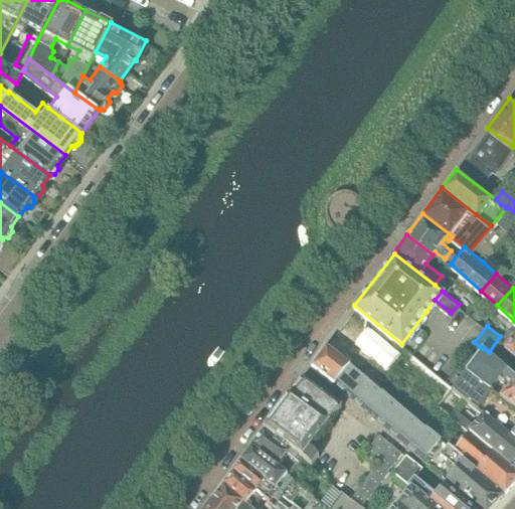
[(506,341),(504,343),(514,352),(514,350),(514,328),(514,329),(514,330),(506,341)]
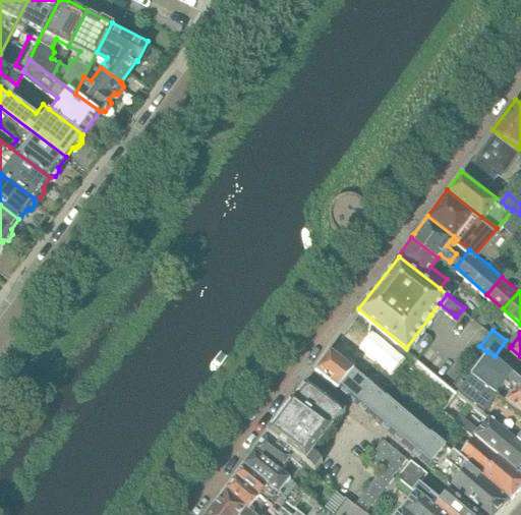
[(314,366),(337,384),(352,365),(330,346),(314,366)]
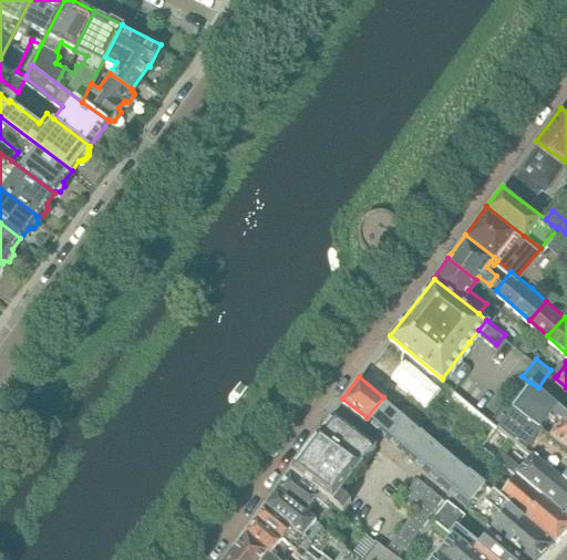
[(566,447),(566,411),(560,406),(538,387),(529,382),(512,406),(566,447)]
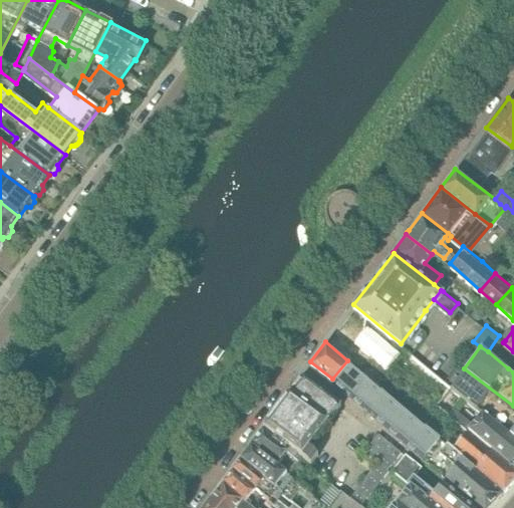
[(347,360),(332,378),(349,395),(366,376),(347,360)]
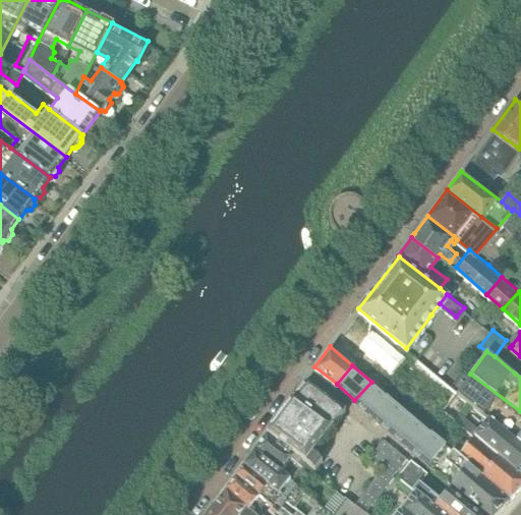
[(464,382),(457,391),(488,416),(486,418),(520,443),(520,411),(470,374),(464,382)]
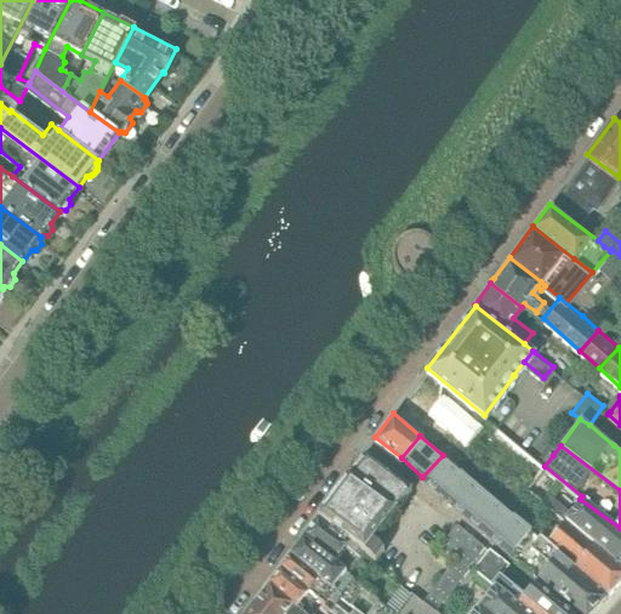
[(337,487),(317,513),(364,551),(374,558),(383,546),(372,538),(411,485),(364,452),(337,487)]
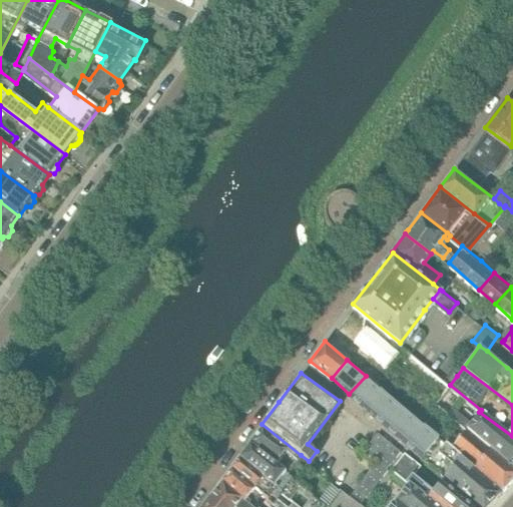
[(366,376),(349,394),(354,398),(367,410),(384,391),(366,376)]
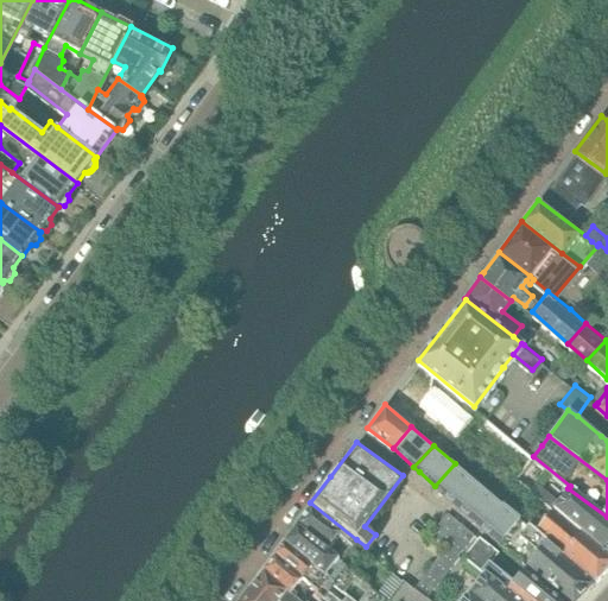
[(455,463),(435,486),(456,504),(475,481),(455,463)]
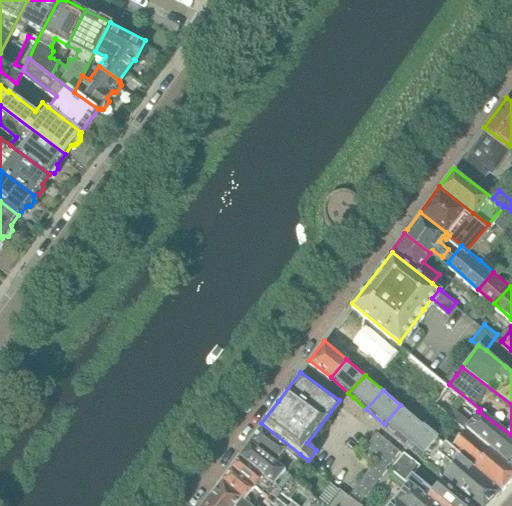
[(451,402),(446,408),(453,414),(452,416),(465,426),(511,463),(511,435),(478,411),(471,419),(451,402)]
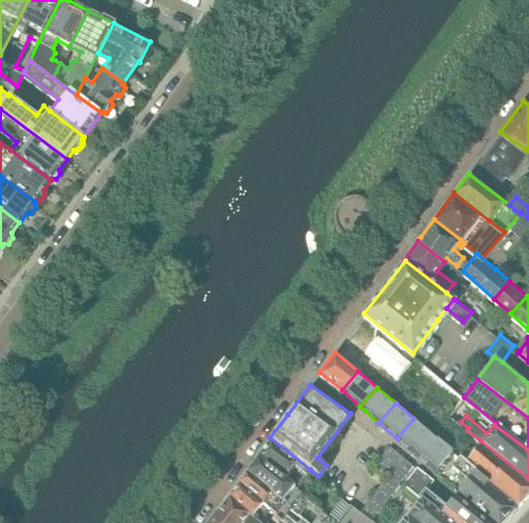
[(413,419),(397,438),(415,454),(432,434),(413,419)]
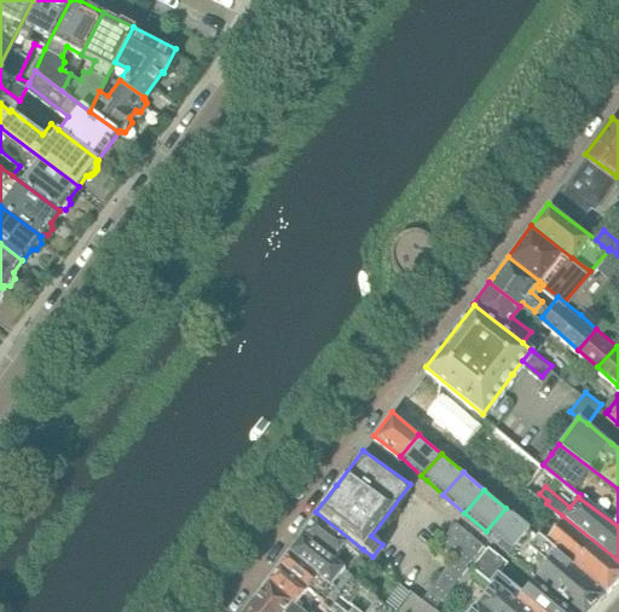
[(505,508),(486,531),(507,549),(527,525),(505,508)]
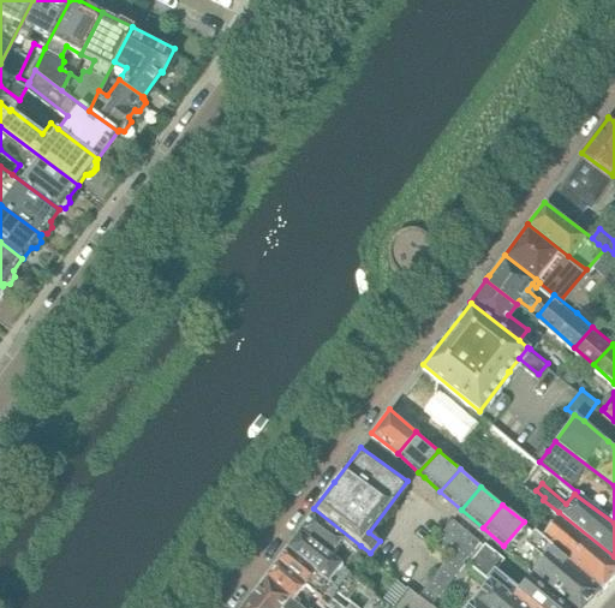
[(314,508),(299,529),(338,560),(345,566),(360,546),(314,508)]
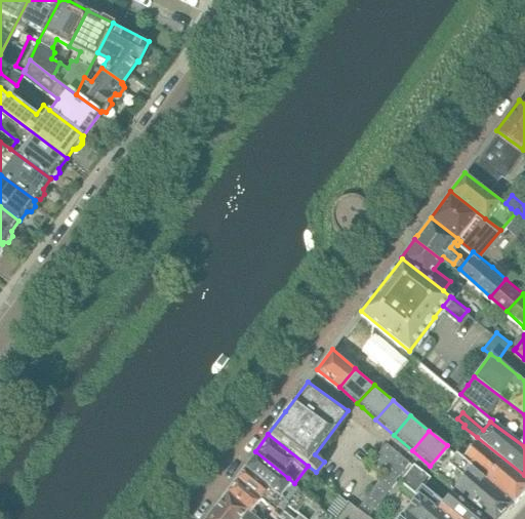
[(467,449),(459,456),(512,501),(524,486),(524,475),(477,437),(473,441),(467,449)]
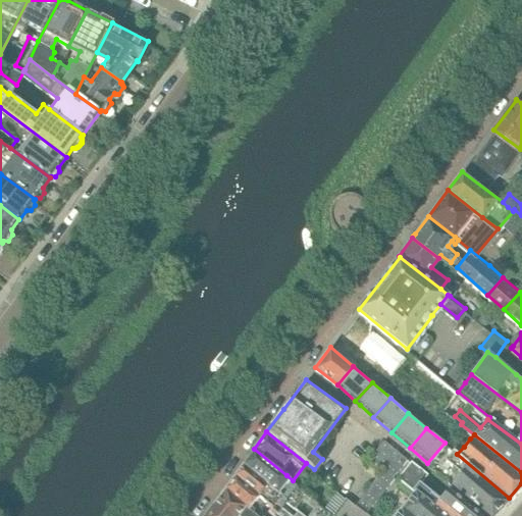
[(383,466),(354,502),(365,510),(394,474),(393,473),(407,456),(383,436),(369,455),(383,466)]
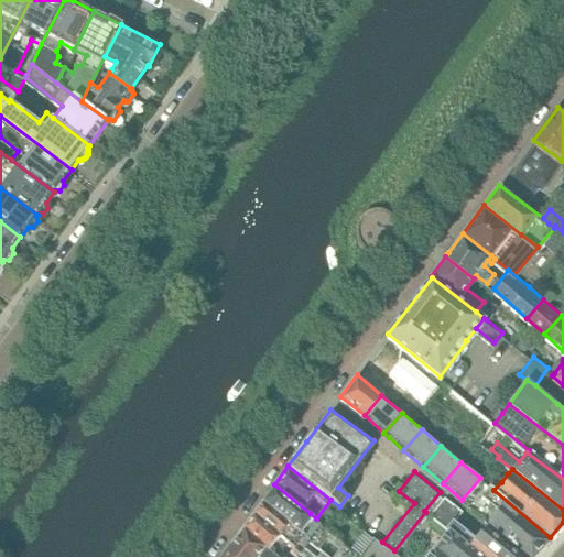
[(485,520),(529,556),(530,556),(550,537),(494,490),(480,478),(462,500),(485,520)]
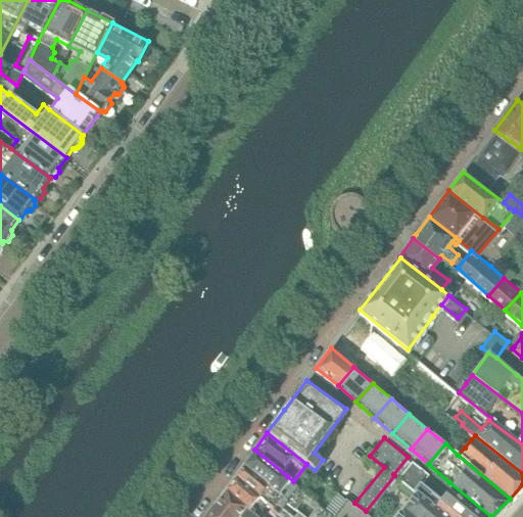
[(254,450),(243,464),(287,499),(295,506),(302,496),(315,505),(306,515),(310,516),(327,516),(332,511),(293,481),(287,476),(254,450)]
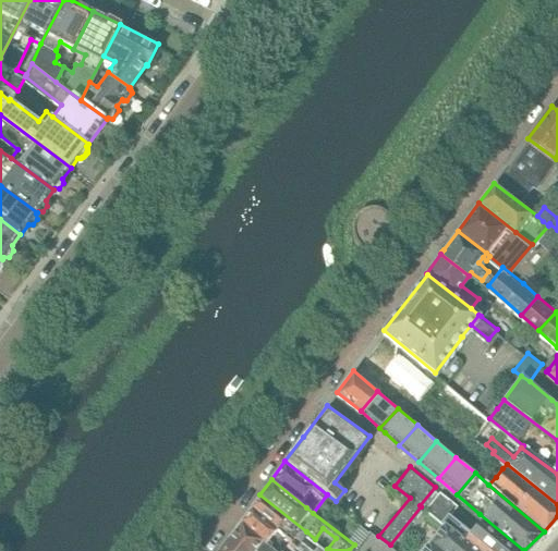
[(425,507),(445,524),(477,550),(514,550),(480,523),(471,533),(448,514),(457,503),(439,490),(425,507)]
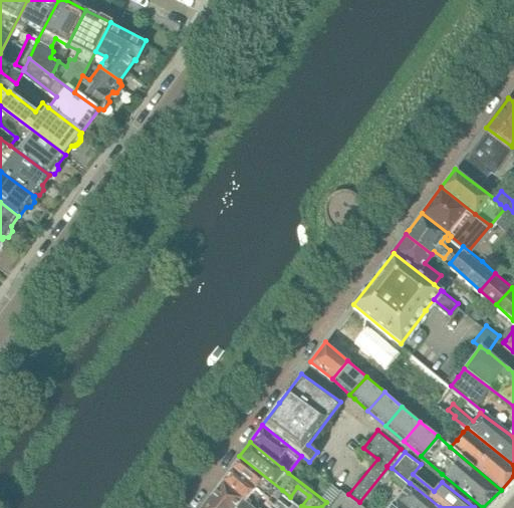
[(239,456),(231,467),(263,492),(279,505),(282,507),(304,507),(301,506),(293,499),(288,505),(277,496),(282,490),(239,456)]
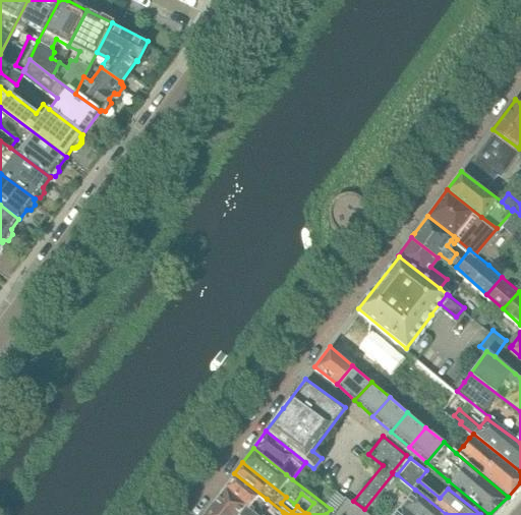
[(267,514),(258,508),(267,499),(234,473),(225,485),(258,514),(286,514),(283,512),(281,514),(267,514)]
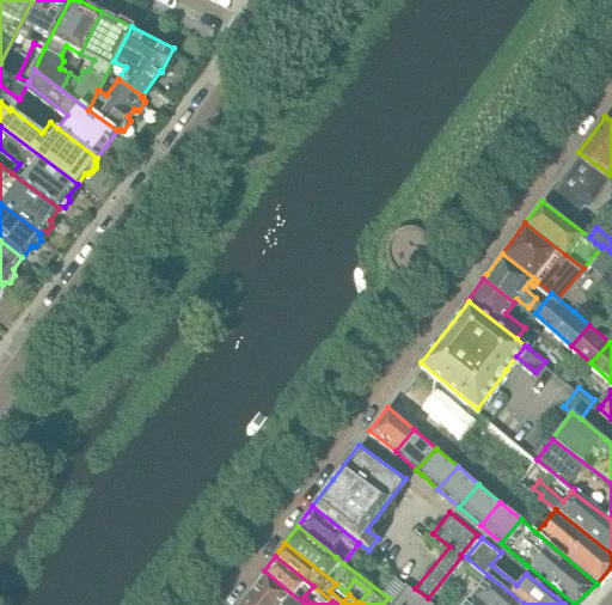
[(304,604),(264,570),(250,590),(268,604),(277,604),(280,603),(282,604),(304,604)]
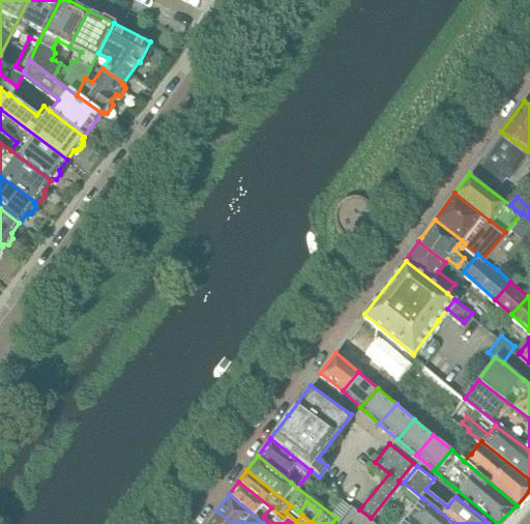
[(453,523),(422,498),(401,523),(453,523)]
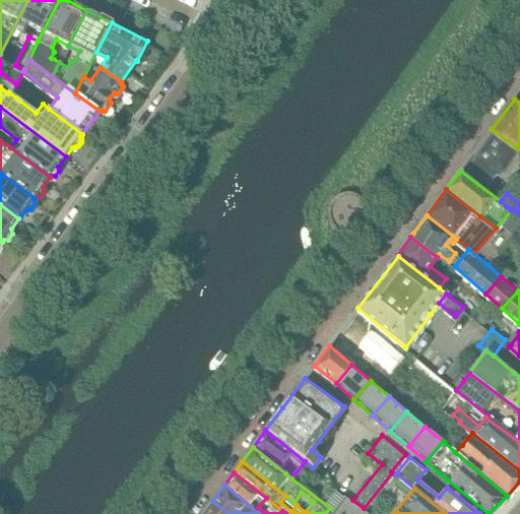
[(332,509),(337,513),(372,513),(364,508),(352,500),(344,493),(332,509)]
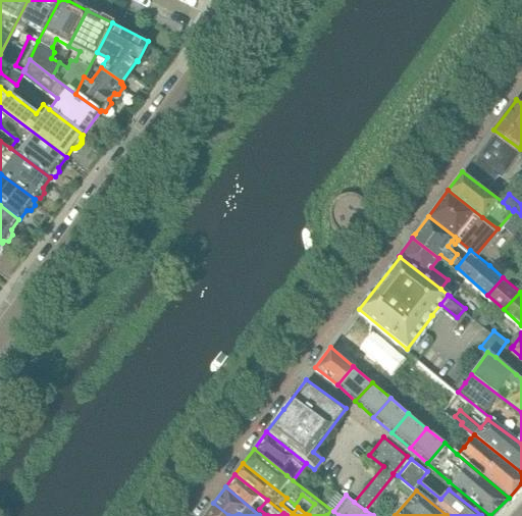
[(228,515),(213,503),(203,515),(228,515)]
